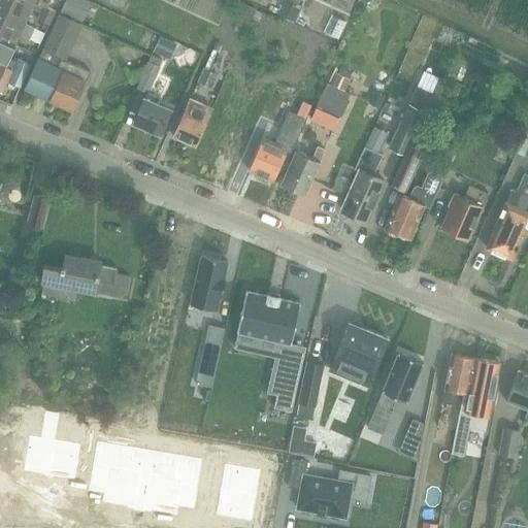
[(46,7),(47,6),(35,1),(35,0),(34,0),(0,0),(0,11),(25,23),(32,7),(40,11),(37,20),(50,25),(56,11),(46,7)]
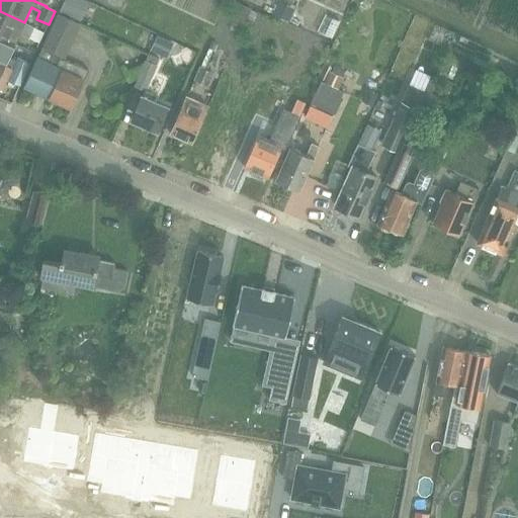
[(87,0),(63,0),(59,11),(80,21),(90,1),(87,0)]
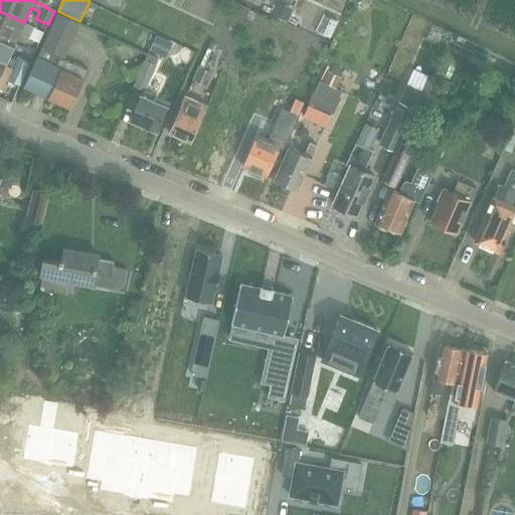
[(250,0),(248,10),(264,14),(268,0),(250,0)]
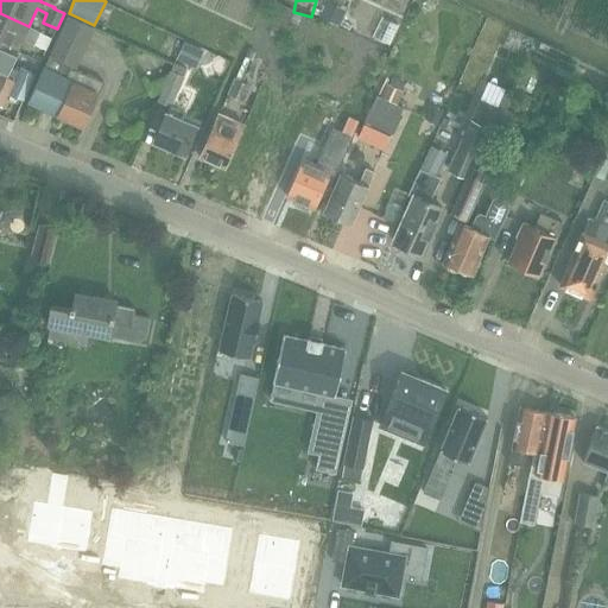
[(0,13),(0,43),(17,50),(23,39),(33,44),(33,45),(45,51),(51,39),(27,29),(29,26),(0,13)]
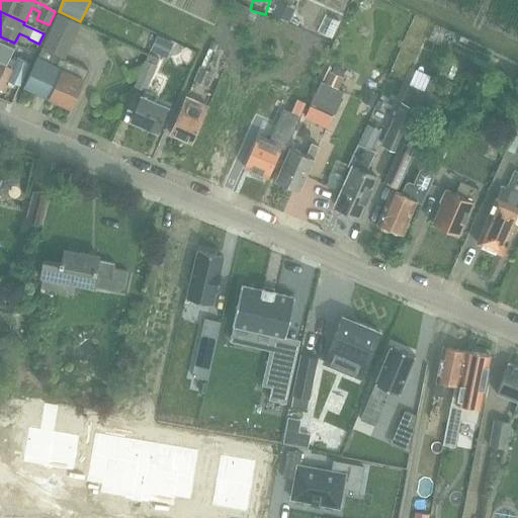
[(80,24),(58,14),(37,58),(36,58),(23,87),(36,94),(71,109),(88,71),(64,59),(80,24)]
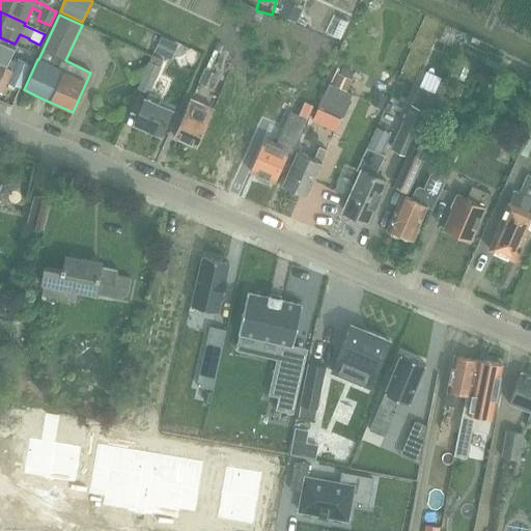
[(163,21),(158,37),(171,42),(175,25),(163,21)]
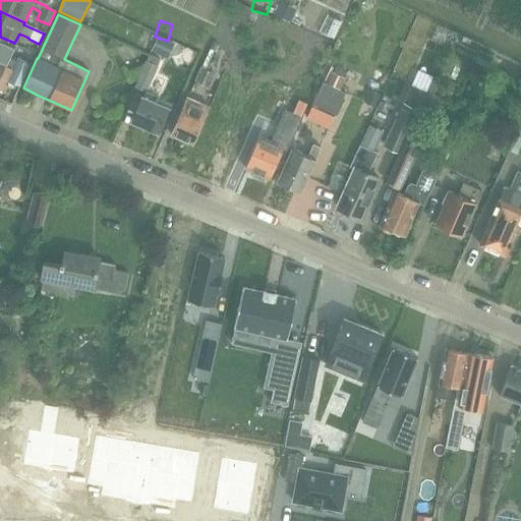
[(0,37),(0,63),(25,74),(30,64),(16,58),(15,60),(9,57),(15,44),(14,44),(14,43),(0,37)]
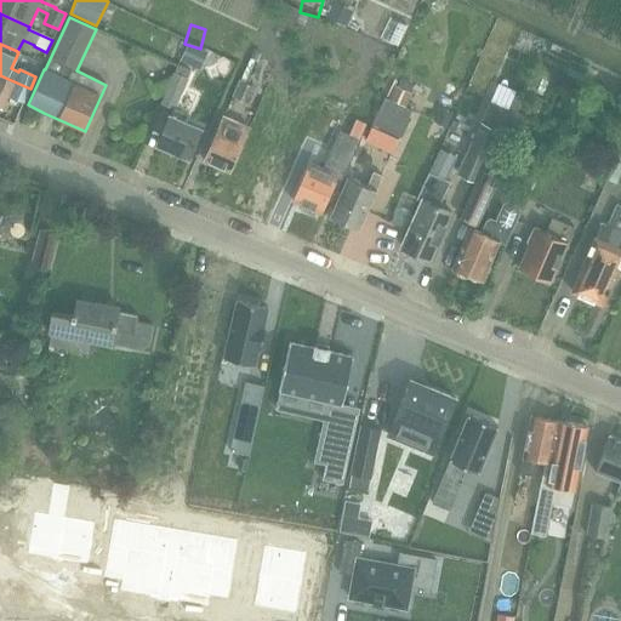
[(104,66),(98,81),(120,90),(126,74),(104,66)]
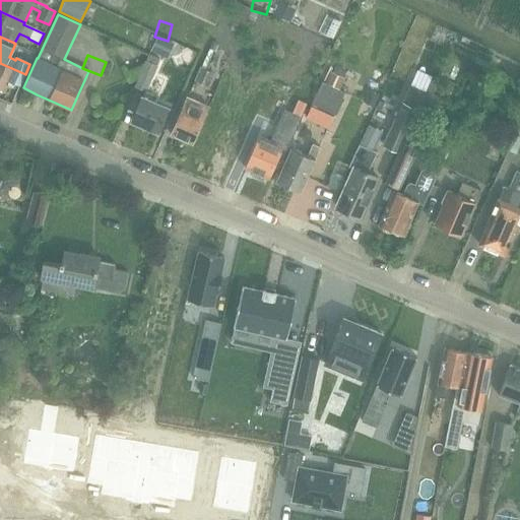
[(132,121),(156,132),(168,107),(153,101),(156,93),(146,89),(157,64),(145,59),(133,85),(145,90),(132,121)]
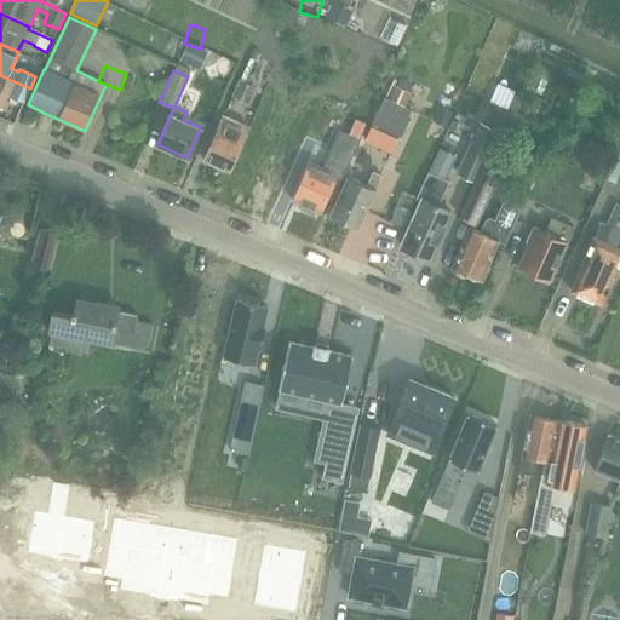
[(23,103),(30,89),(0,75),(0,105),(3,101),(0,98),(0,91),(1,89),(10,92),(9,96),(23,103)]
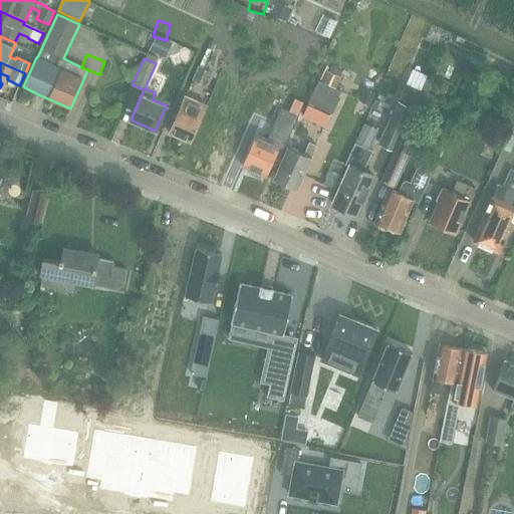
[(199,69),(193,82),(206,88),(212,75),(199,69)]
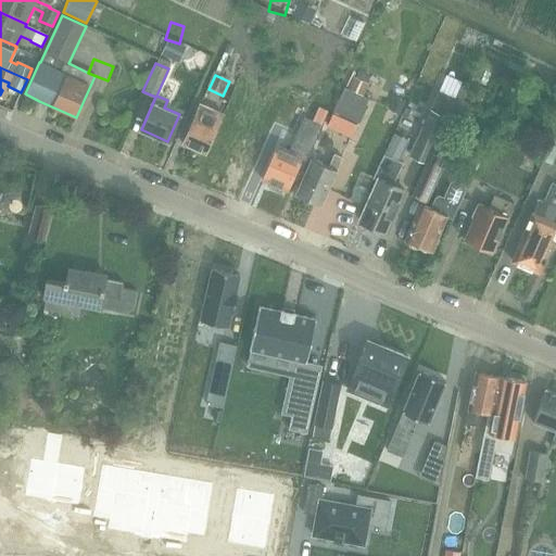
[(356,124),(373,87),(348,75),(331,112),(356,124)]
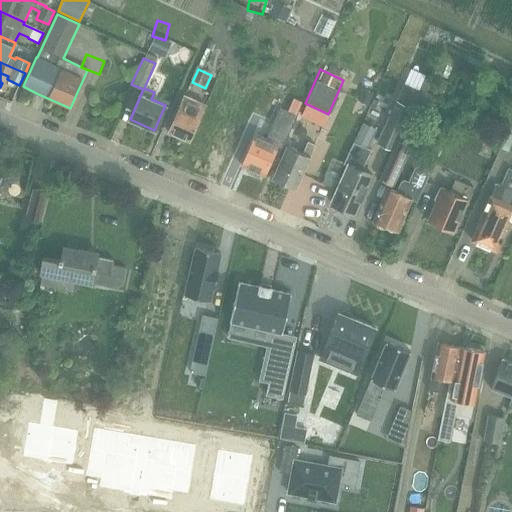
[(395,101),(377,142),(393,149),(397,139),(411,108),(419,90),(403,83),(395,101)]
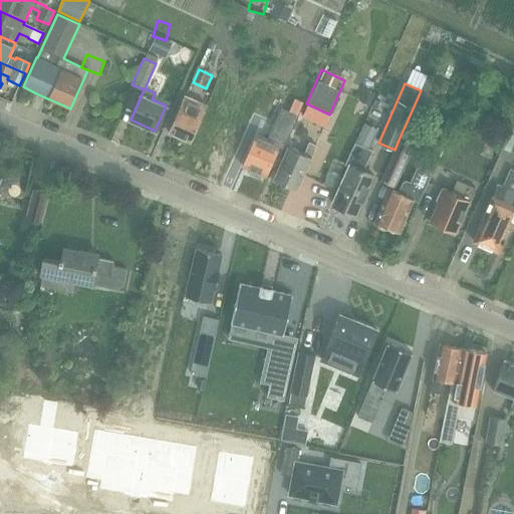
[(236,110),(217,101),(197,146),(223,157),(235,131),(240,133),(254,100),(243,95),(236,110)]
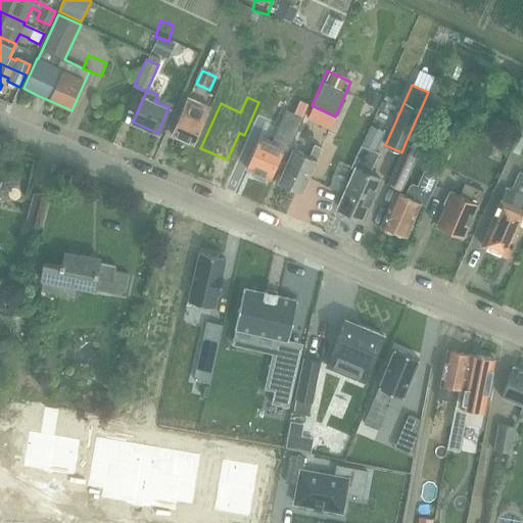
[(209,107),(188,98),(172,135),(193,144),(209,107)]
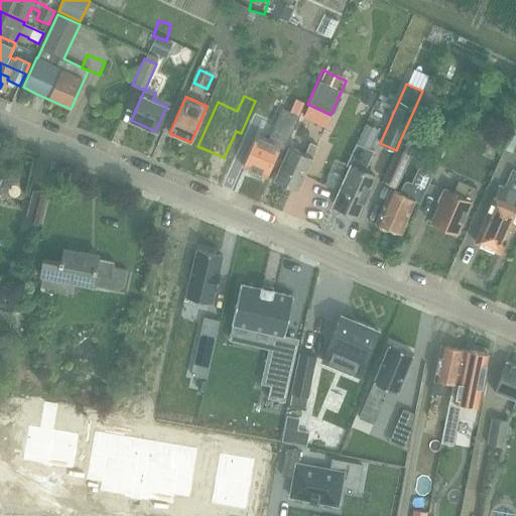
[(257,135),(243,166),(251,170),(249,174),(261,179),(263,176),(266,177),(280,147),(283,149),(298,116),(304,103),(295,99),(289,112),(282,109),(268,140),(257,135)]
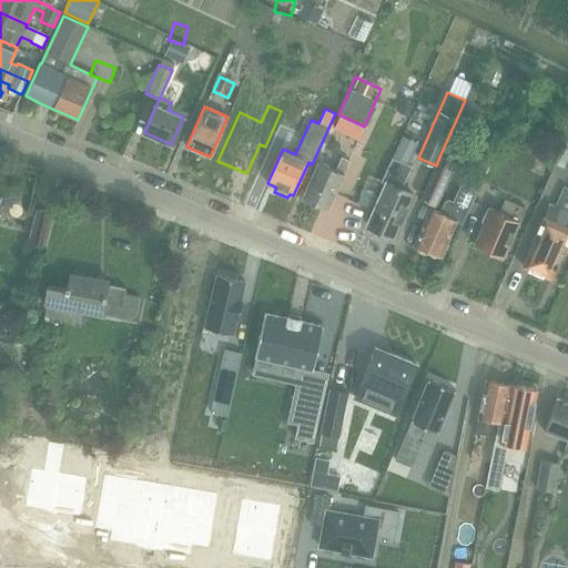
[(436,165),(421,198),(436,204),(456,161),(440,154),(436,165)]
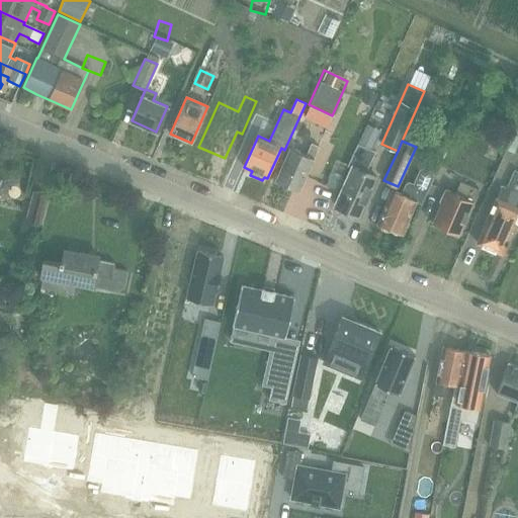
[(352,168),(335,205),(359,217),(377,177),(365,172),(374,151),(356,143),(346,166),(352,168)]
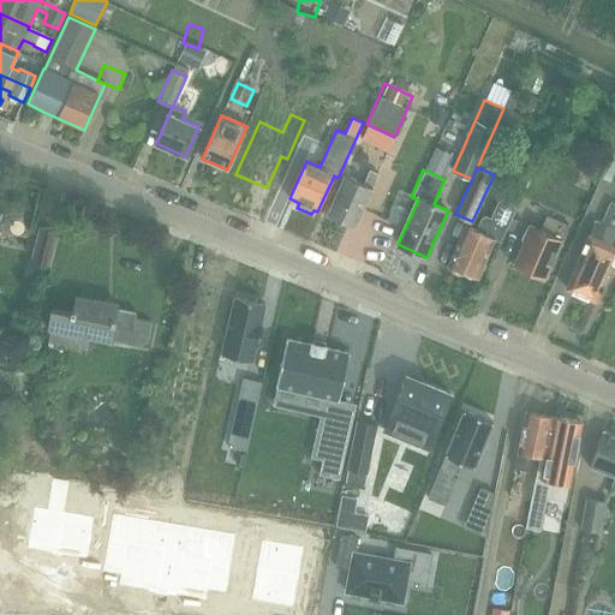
[(344,175),(326,215),(354,228),(356,227),(354,227),(372,189),(378,175),(369,171),(363,185),(344,175)]
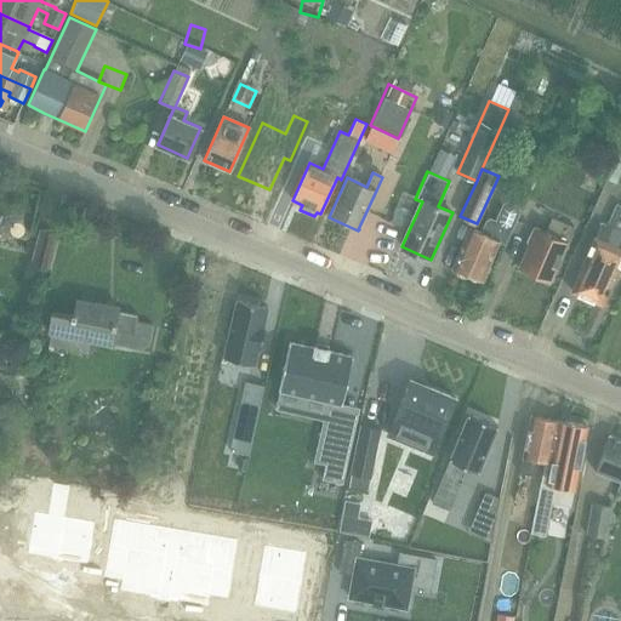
[(471,228),(453,268),(456,271),(457,274),(463,278),(468,275),(482,281),(499,241),(506,245),(519,216),(518,216),(520,211),(518,206),(508,201),(503,204),(501,208),(496,220),(491,217),(486,221),(482,233),(471,228)]
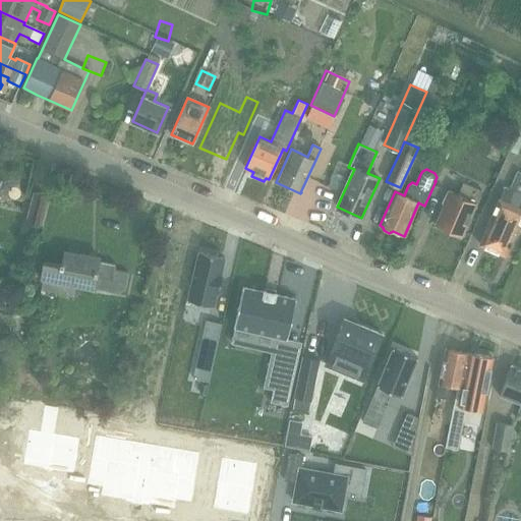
[(509,189),(504,188),(479,244),(506,256),(520,221),(520,209),(518,209),(520,201),(520,172),(517,171),(509,189)]
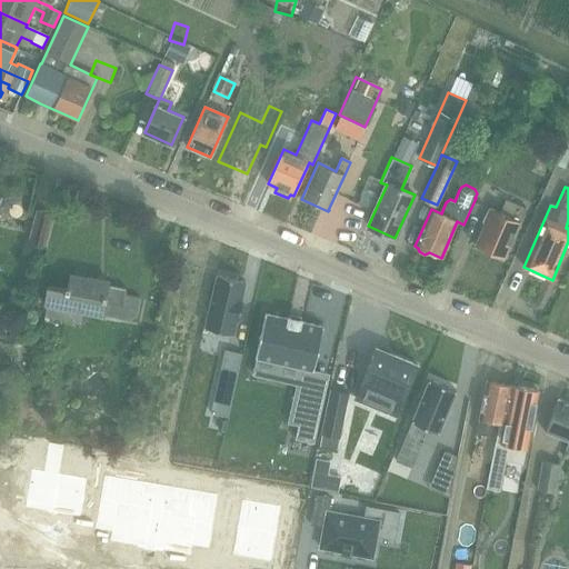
[(485,225),(475,246),(503,258),(526,208),(505,199),(499,213),(488,208),(481,222),(485,225)]
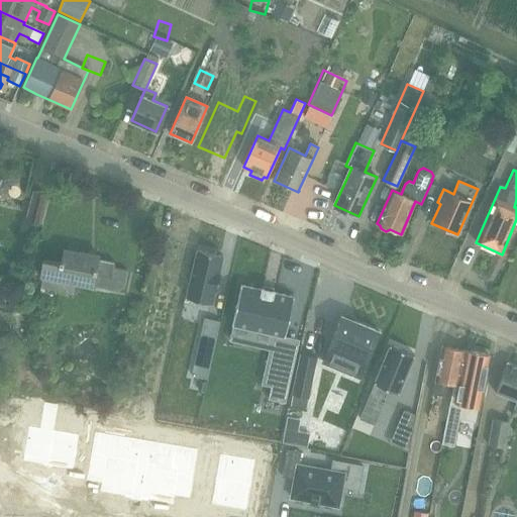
[(40,223),(48,195),(34,191),(27,219),(40,223)]
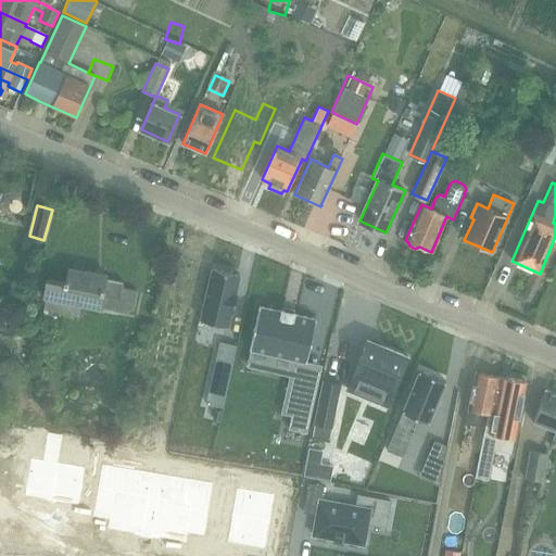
[(48,280),(42,307),(79,315),(81,304),(126,314),(134,308),(136,292),(122,289),(123,282),(105,279),(106,276),(81,270),(83,267),(73,265),(72,268),(67,268),(64,283),(48,280)]
